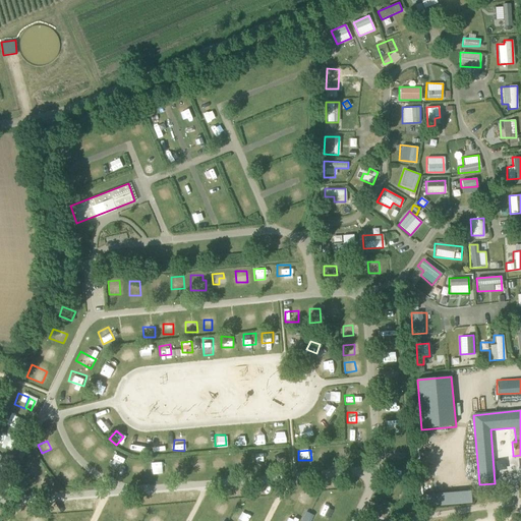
[(55,454),(45,460),(51,470),(61,464),(55,454)]
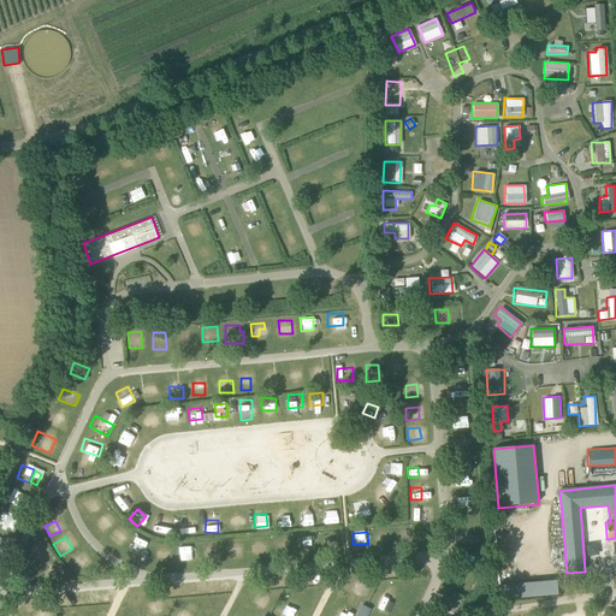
[(136,538),(130,544),(143,556),(149,549),(136,538)]
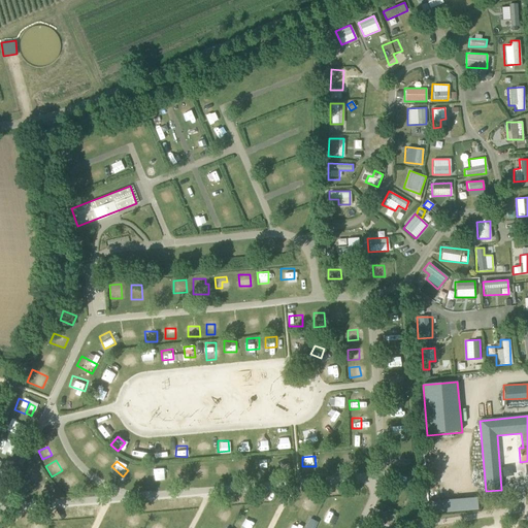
[(216,472),(226,472),(226,462),(215,462),(216,472)]
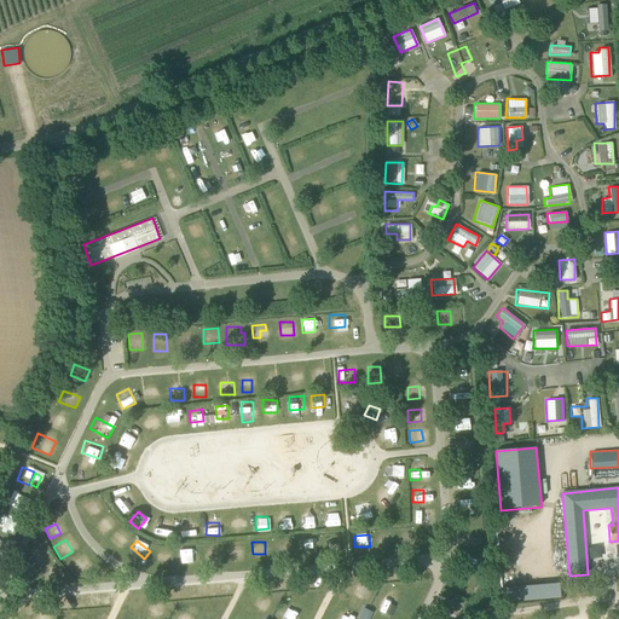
[(41,544),(27,555),(38,568),(52,557),(41,544)]
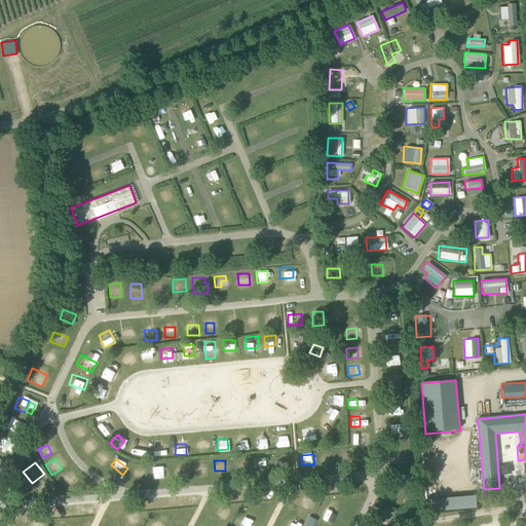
[(205,473),(205,462),(193,463),(194,474),(205,473)]
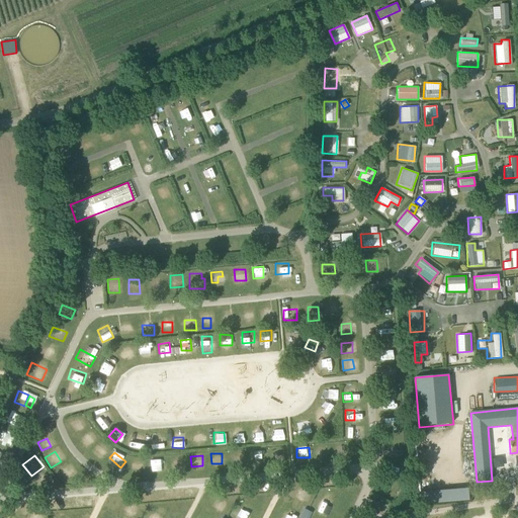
[(127,466),(138,468),(139,459),(128,457),(127,466)]
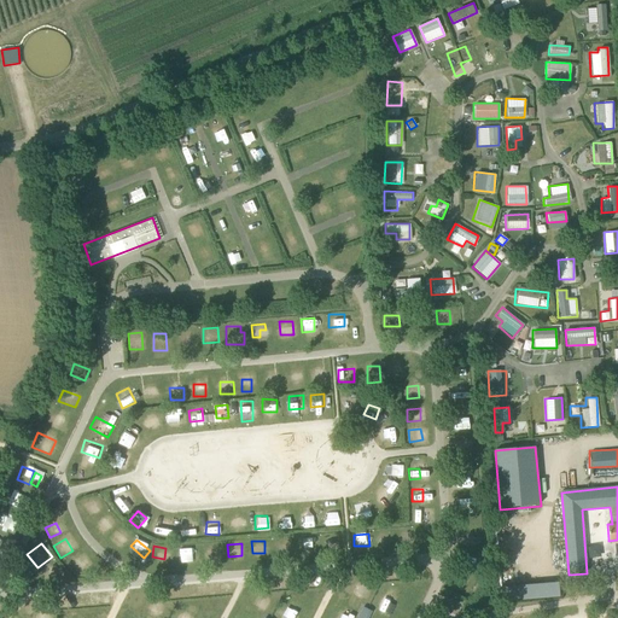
[(217,558),(217,547),(203,547),(203,557),(217,558)]
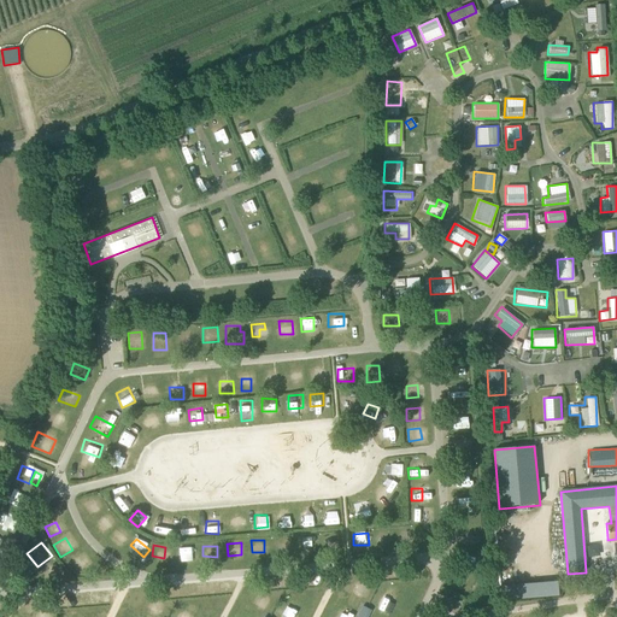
[(177,548),(177,560),(192,560),(191,547),(177,548)]
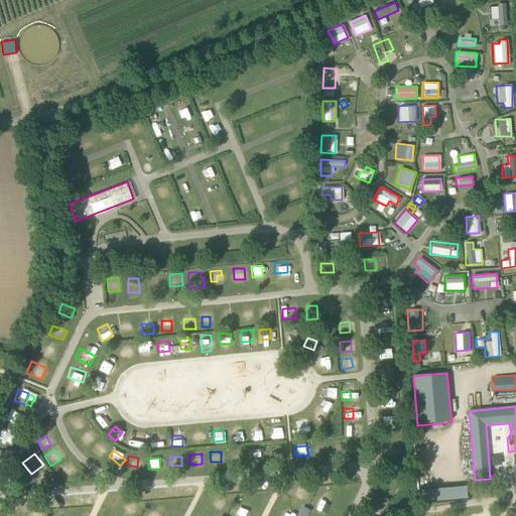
[(57,469),(63,479),(72,473),(66,464),(57,469)]
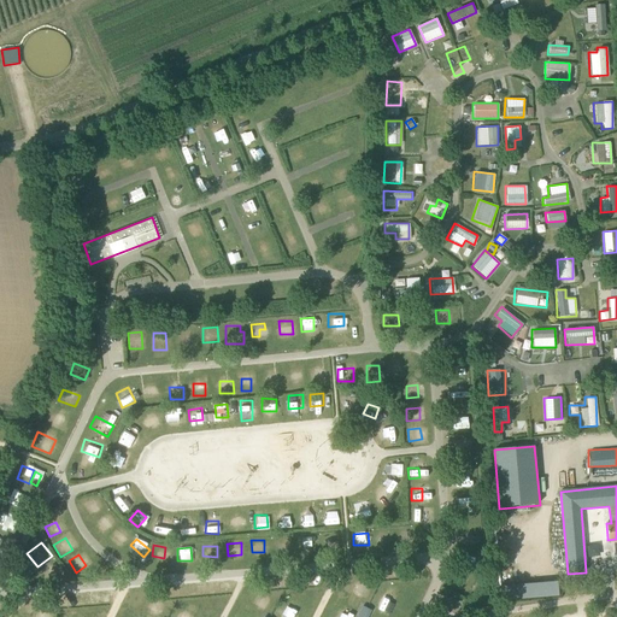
[(47,577),(58,571),(52,562),(42,569),(47,577)]
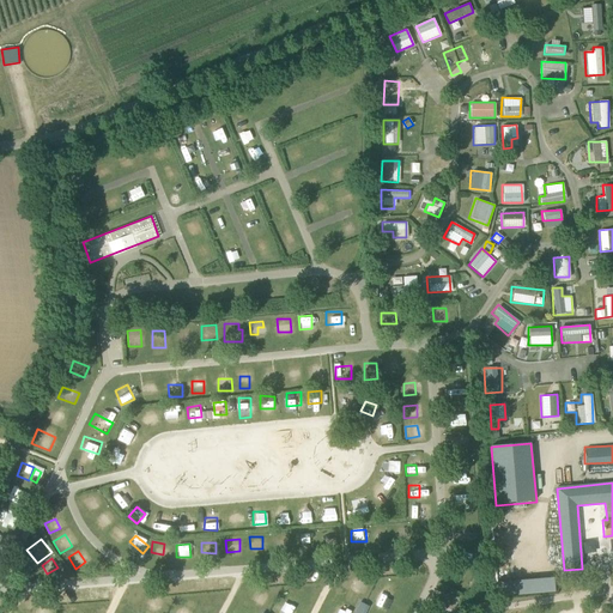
[(495,595),(552,593),(552,577),(495,581),(495,595)]
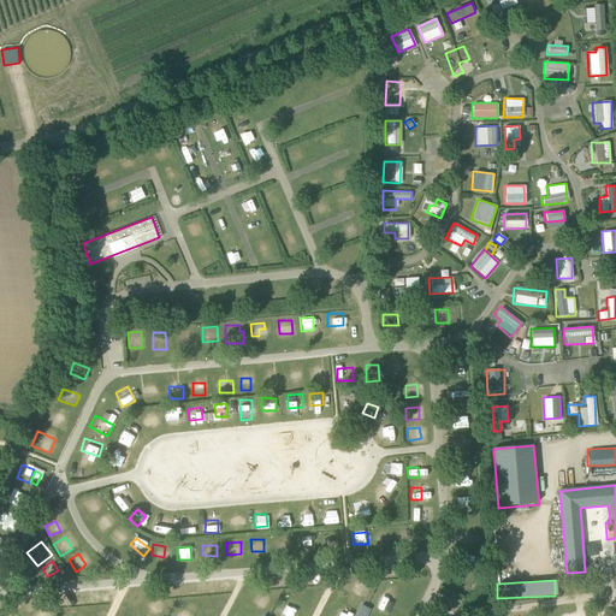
[(361,584),(356,594),(367,599),(372,590),(361,584)]
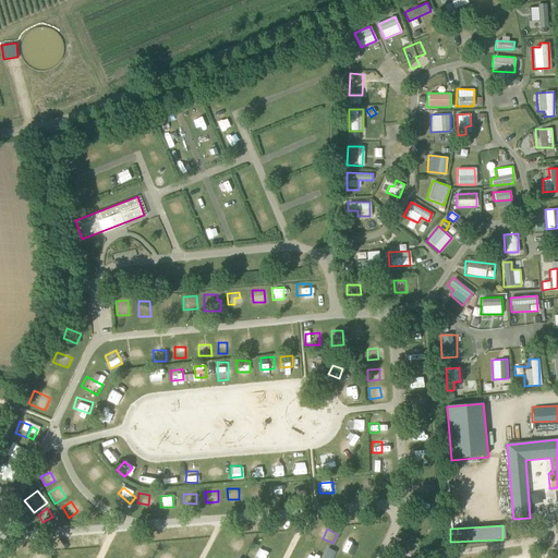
[(239,553),(247,543),(240,535),(231,546),(239,553)]
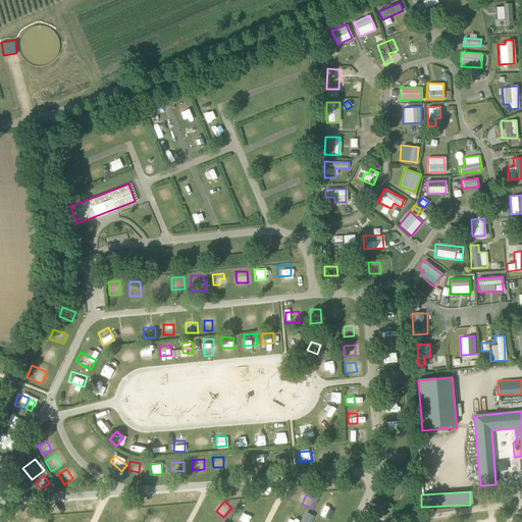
[(318,504),(316,512),(324,514),(327,506),(318,504)]
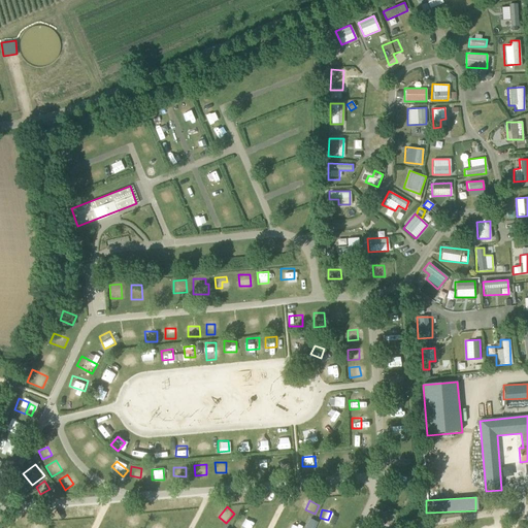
[(133,514),(132,525),(142,525),(143,515),(133,514)]
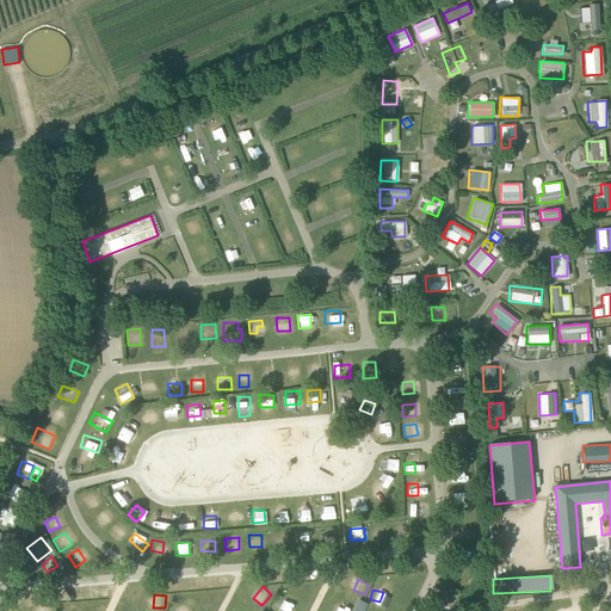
[(271,610),(282,610),(287,600),(275,596),(269,610),(271,610)]
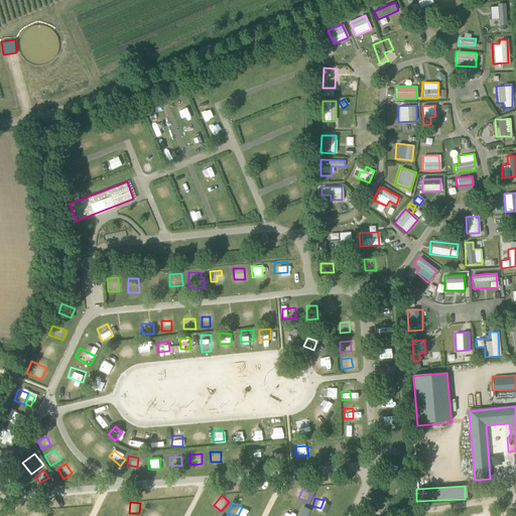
[(301,506),(295,515),(306,515),(309,510),(301,506)]
